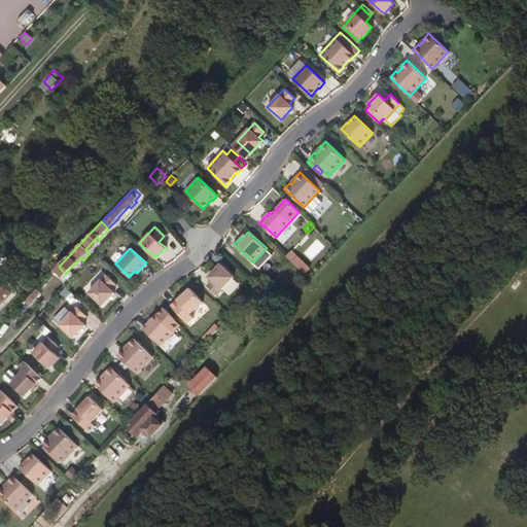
[(103,250),(98,254),(101,258),(107,253),(103,250)]
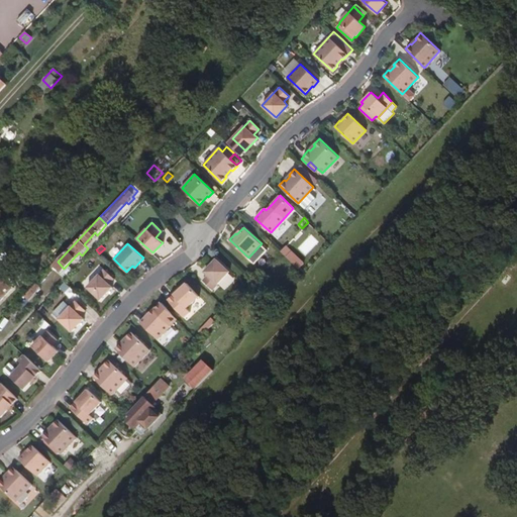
[(0,263),(9,253),(3,247),(0,250),(0,263)]
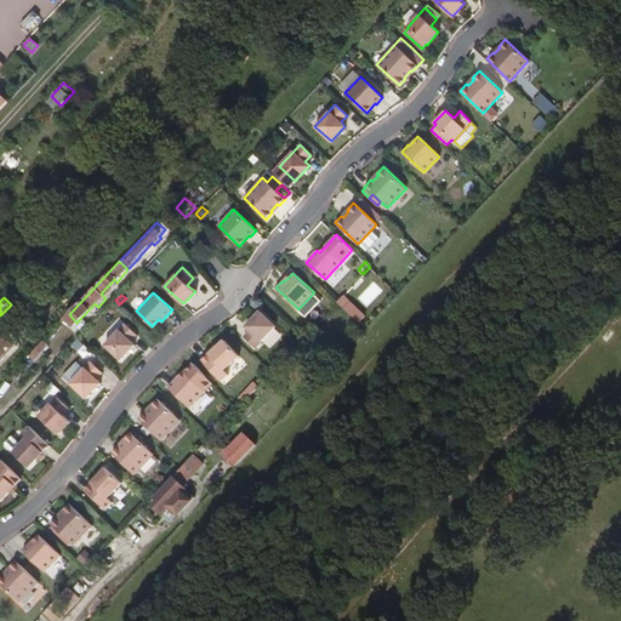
[(118,307),(113,303),(107,309),(112,313),(118,307)]
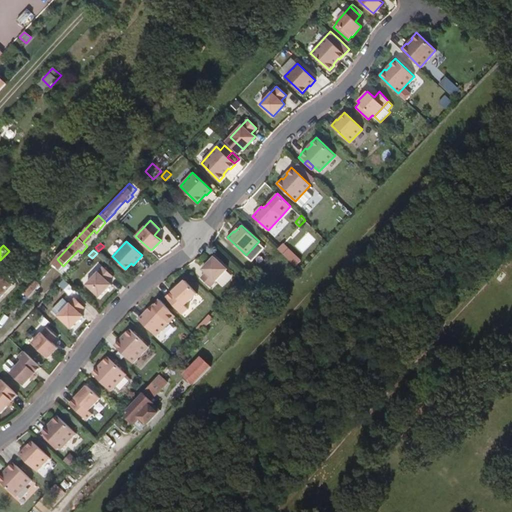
[(0,296),(11,285),(16,280),(5,271),(3,268),(14,256),(9,251),(0,260),(0,296)]
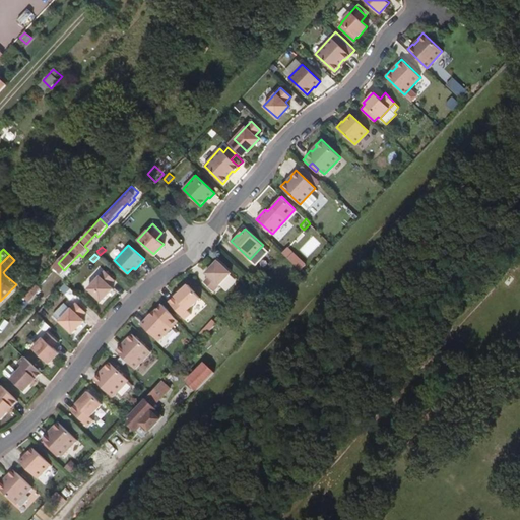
[(203,280),(213,290),(231,272),(217,259),(204,272),(208,275),(203,280)]
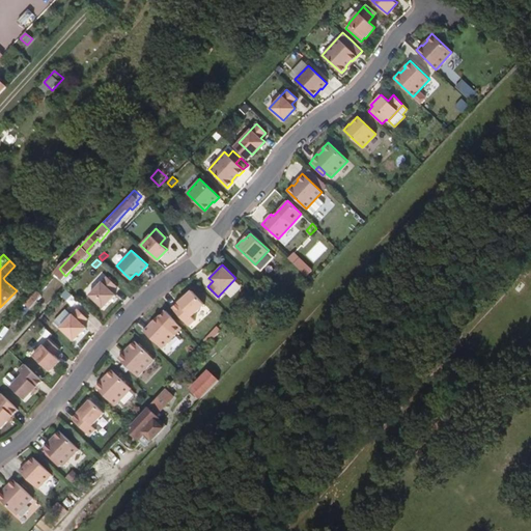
[(15,266),(3,278),(5,281),(18,269),(15,266)]
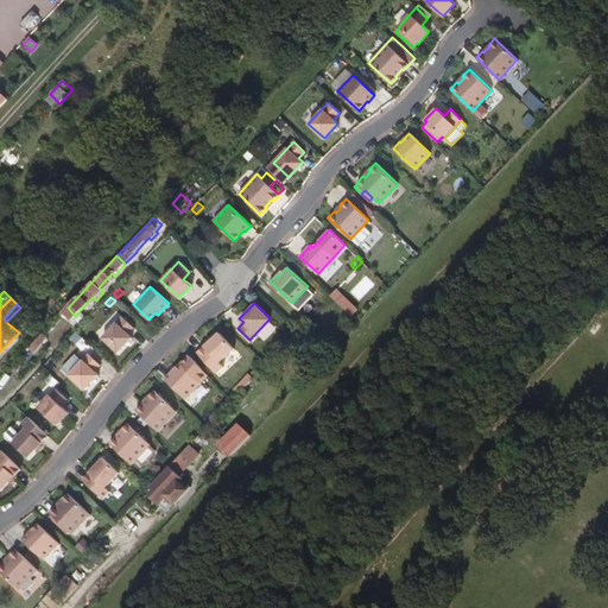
[(102,337),(118,352),(132,336),(127,333),(133,327),(121,316),(102,337)]
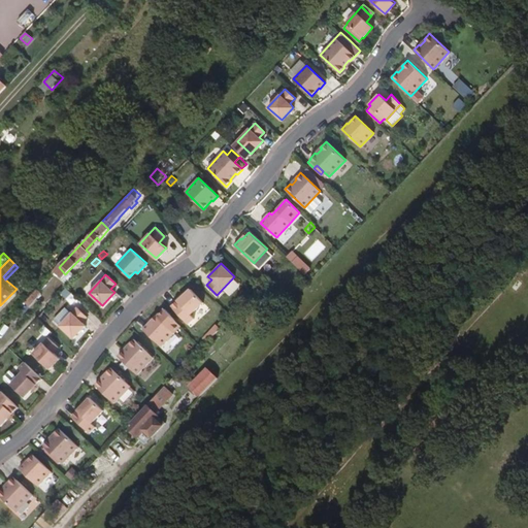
[(194,318),(190,314),(203,301),(190,288),(171,305),(188,324),(194,318)]
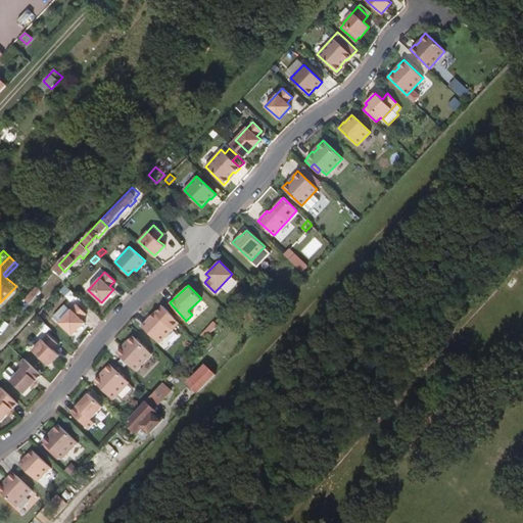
[(249,290),(244,285),(237,293),(241,297),(249,290)]
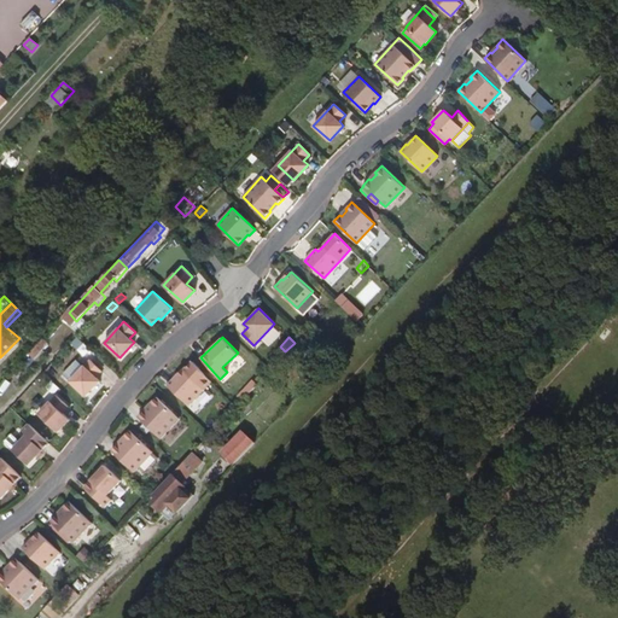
[(50,343),(45,338),(30,354),(35,359),(50,343)]
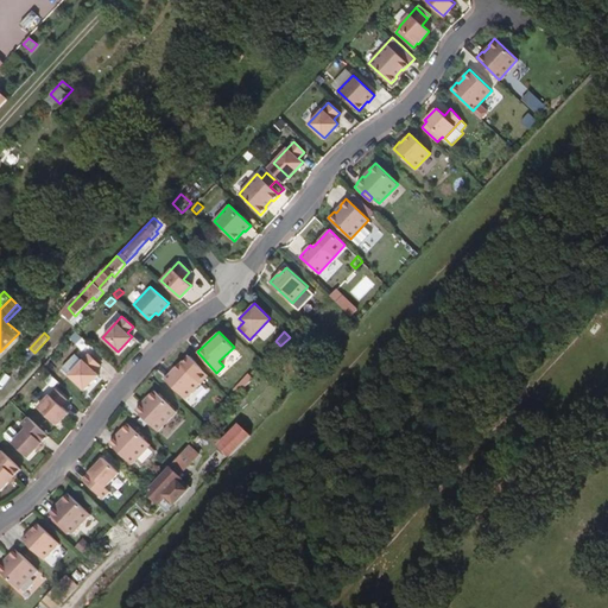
[(83,350),(89,344),(82,337),(76,343),(83,350)]
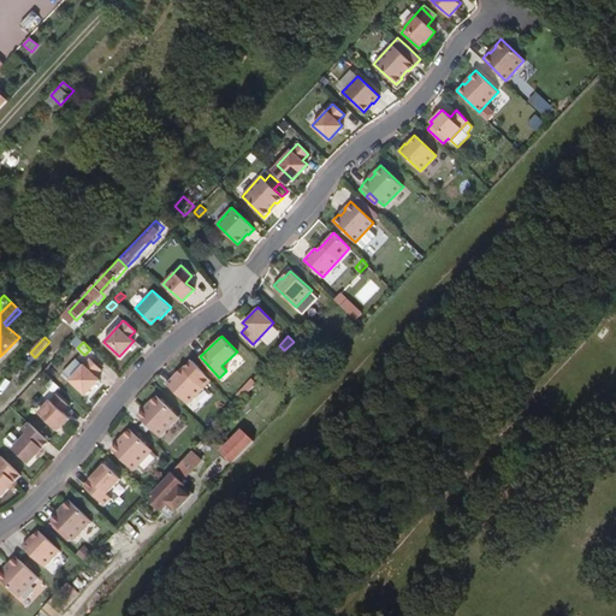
[(70,379),(86,395),(100,379),(95,375),(101,368),(89,357),(70,379)]
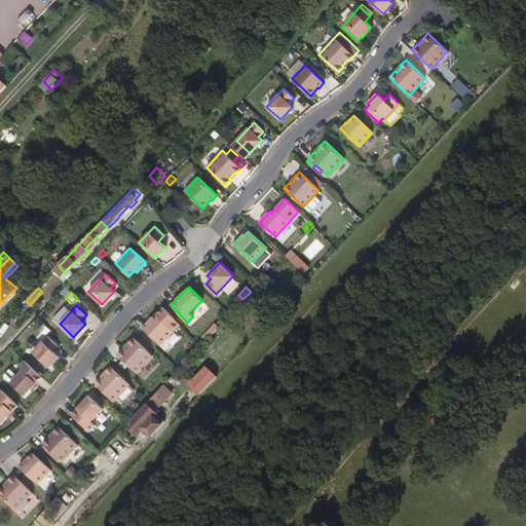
[(155,313),(148,322),(147,321),(142,327),(160,344),(174,330),(179,323),(162,305),(155,313)]
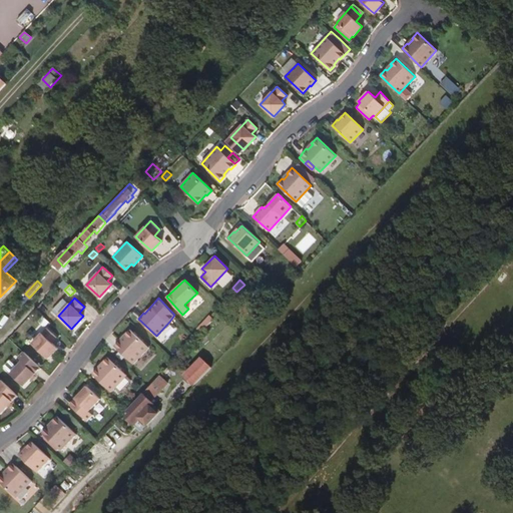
[(48,322),(42,315),(37,320),(44,327),(48,322)]
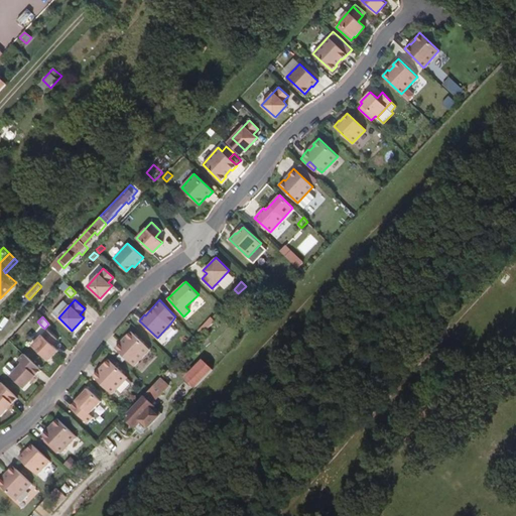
[(215,319),(211,316),(198,330),(202,334),(215,319)]
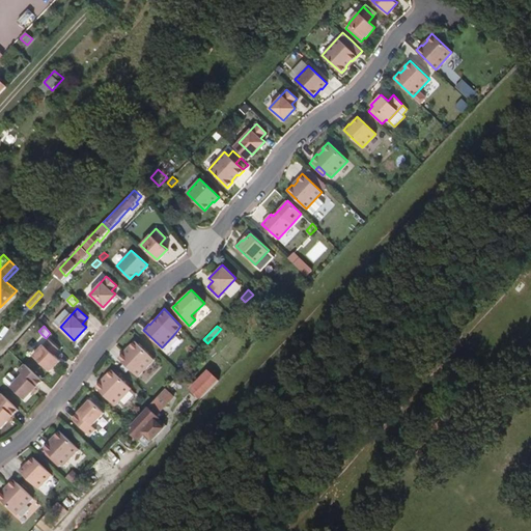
[(48,339),(32,355),(50,370),(59,360),(53,354),(58,348),(48,339)]
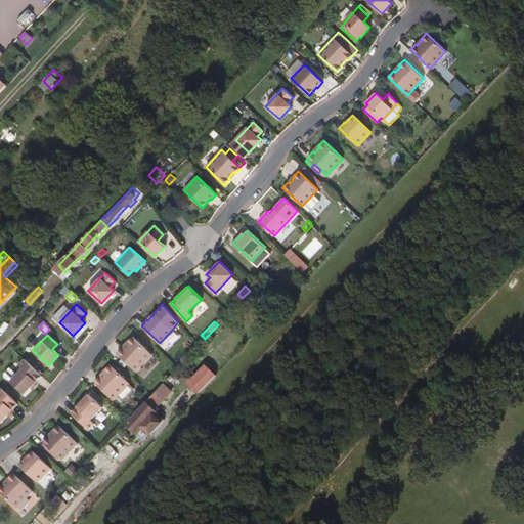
[(151,354),(132,336),(127,342),(128,343),(123,349),(122,347),(117,353),(135,370),(151,354)]
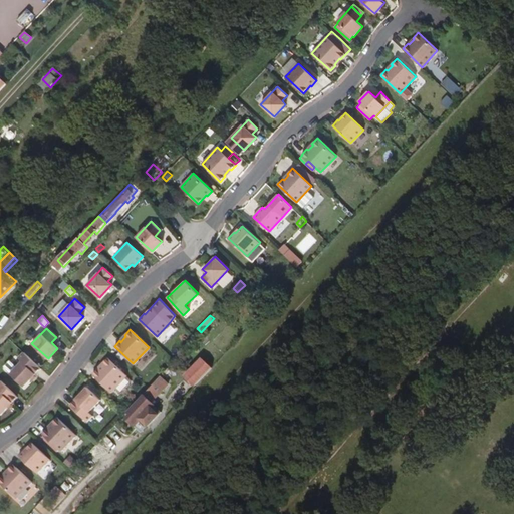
[(34,361),(23,351),(18,357),(21,361),(10,373),(23,387),(40,367),(34,361)]
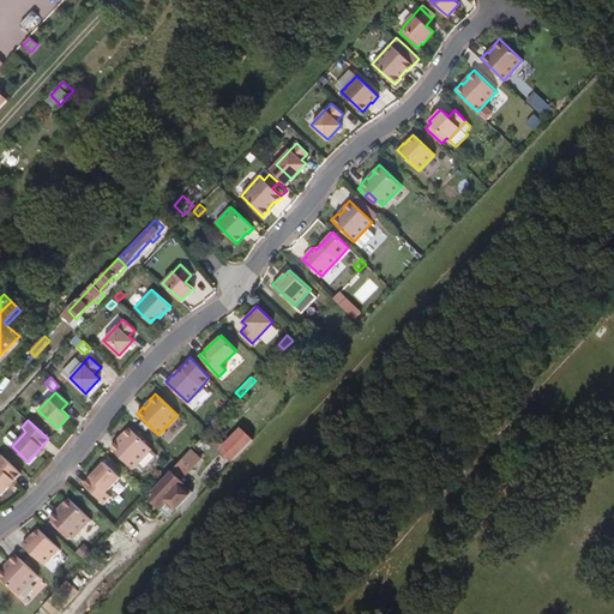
[(235,456),(254,437),(244,426),(227,443),(228,444),(224,447),(235,456)]
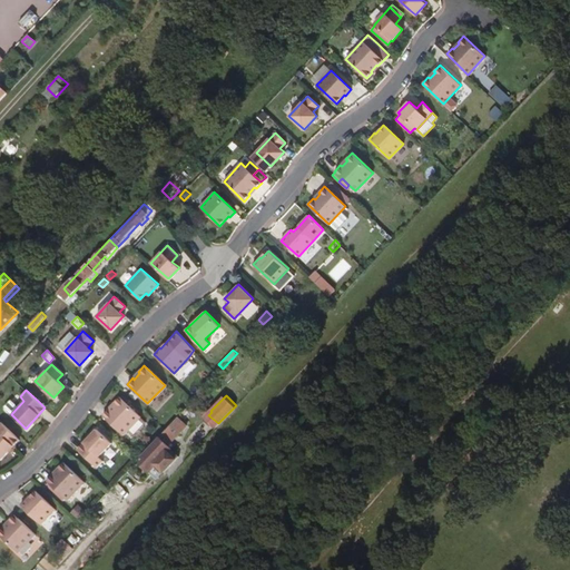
[(140,416),(119,396),(114,402),(115,404),(109,410),(108,409),(102,415),(123,434),(140,416)]
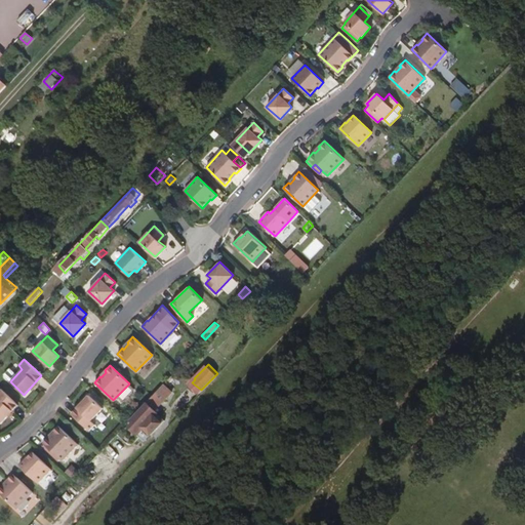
[(152,396),(130,419),(135,423),(131,428),(136,433),(140,429),(143,427),(151,434),(161,421),(154,415),(157,411),(155,409),(151,406),(169,388),(164,382),(152,396)]
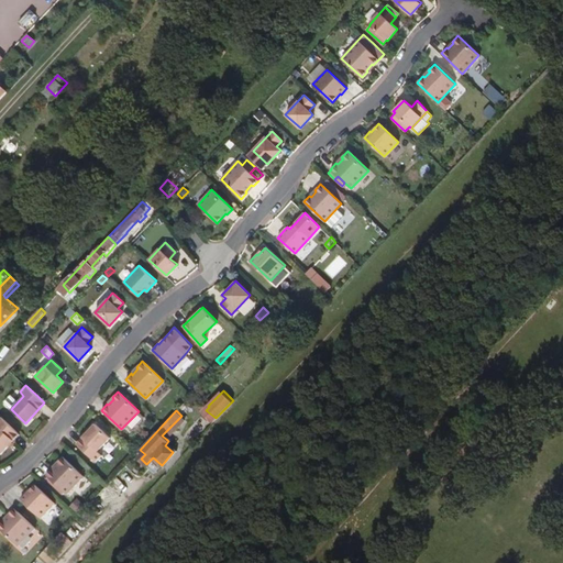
[(0,452),(0,453),(19,433),(10,424),(1,416),(0,416),(0,452)]
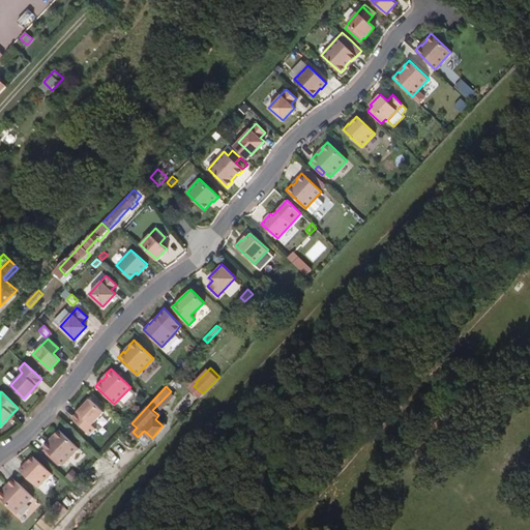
[(171,391),(152,410),(156,413),(174,394),(171,391)]
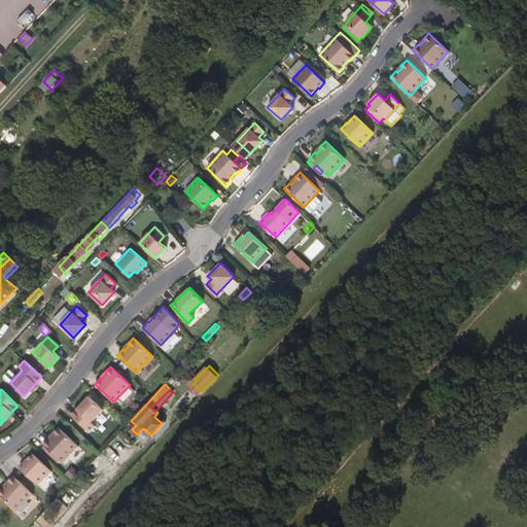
[(103,409),(89,396),(71,415),(89,431),(95,425),(91,422),(103,409)]
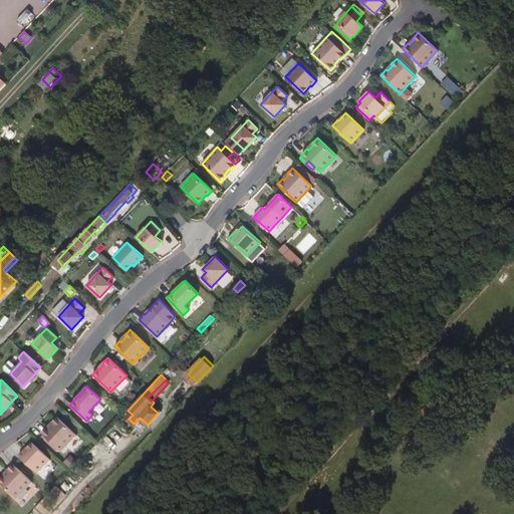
[(53,423),(48,429),(46,428),(41,433),(60,451),(76,435),(57,417),(52,422),(53,423)]
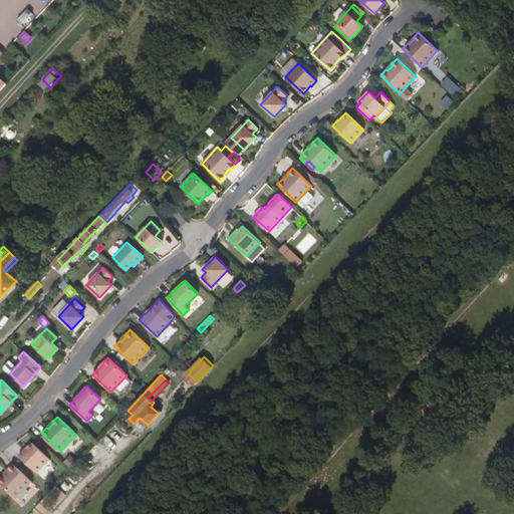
[(31,442),(24,450),(23,449),(18,455),(19,456),(18,458),(34,473),(35,471),(36,472),(49,459),(31,442)]
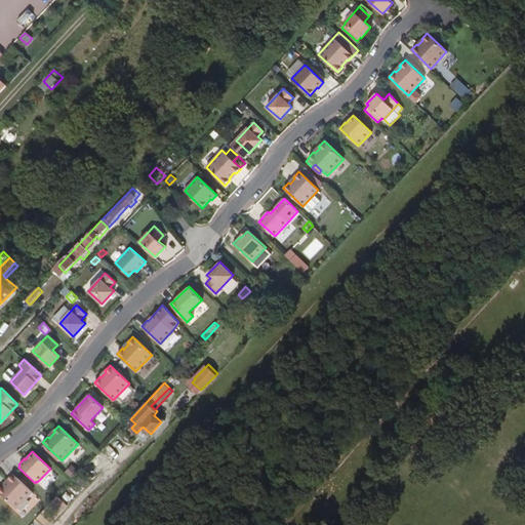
[(72,465),(65,472),(73,479),(79,472),(72,465)]
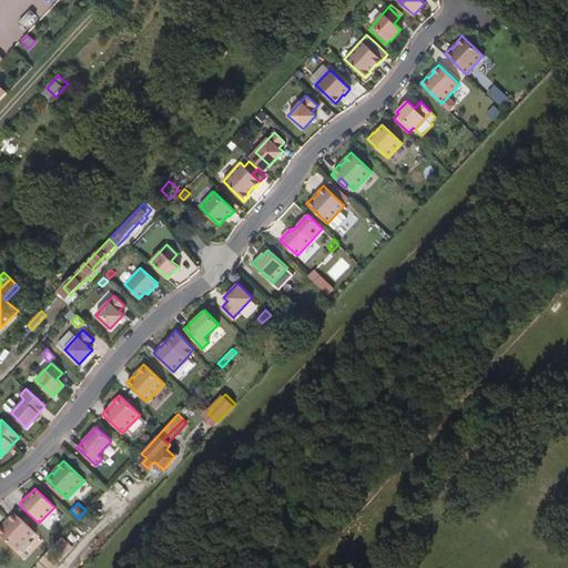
[(34,531),(14,511),(8,518),(9,519),(3,526),(2,525),(0,526),(0,533),(18,550),(34,531)]
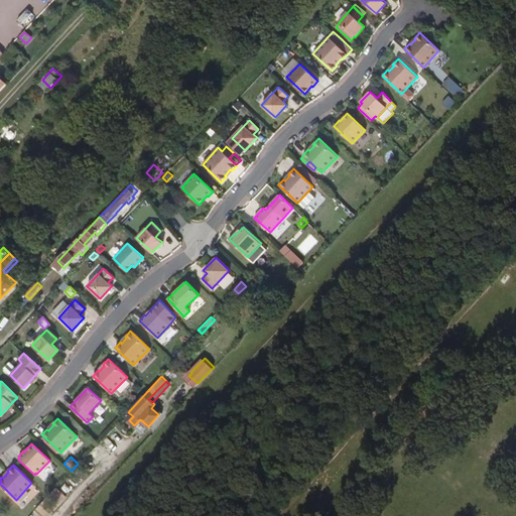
[(46,497),(33,510),(39,515),(44,515),(65,495),(56,487),(46,497)]
